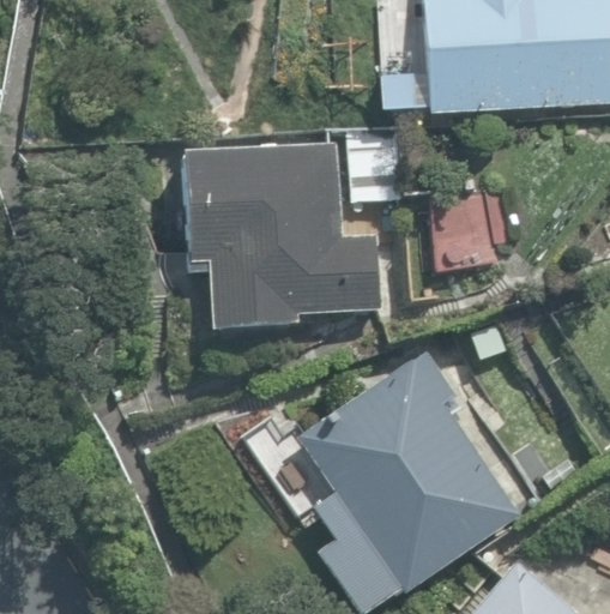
[(424,0),(432,113),(609,102),(609,0),(424,0)]
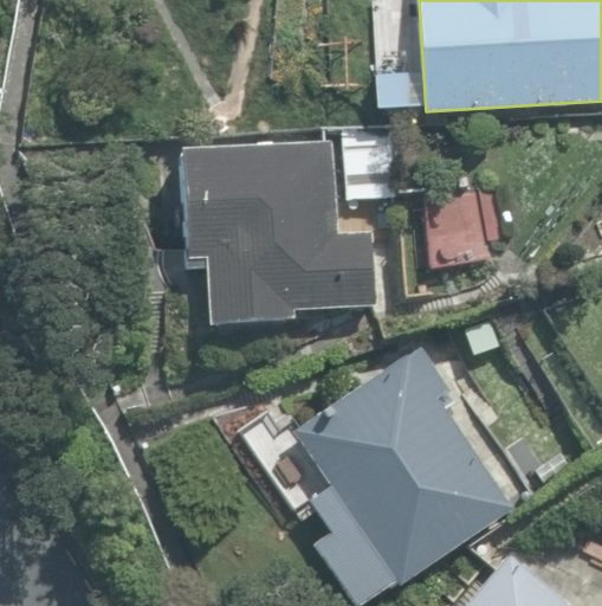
[(206,269),(209,324),(295,318),(293,310),(375,305),(370,233),(340,236),(334,142),(180,153),(188,270),(206,269)]
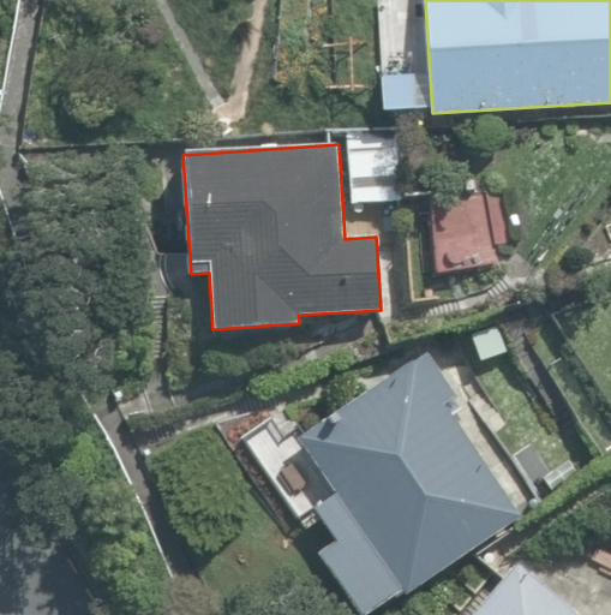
[(384,347),(467,321),(438,228),(406,238),(412,292),(383,302),(388,320),(377,323),(384,347)]
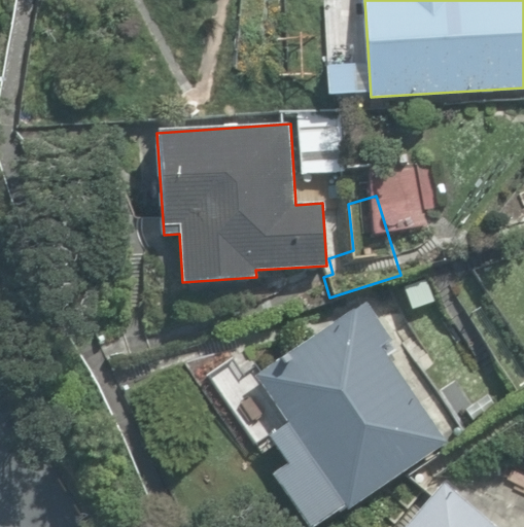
[(273,475),(308,526),(309,526),(344,504),(347,510),(446,443),(388,357),(398,350),(391,340),(392,339),(367,301),(257,374),(289,421),(269,435),(288,463),(273,475)]
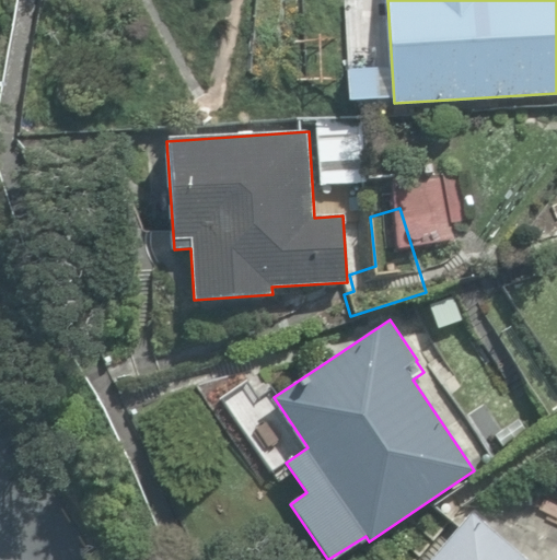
[(528,559),(473,512),(429,559),(528,559)]
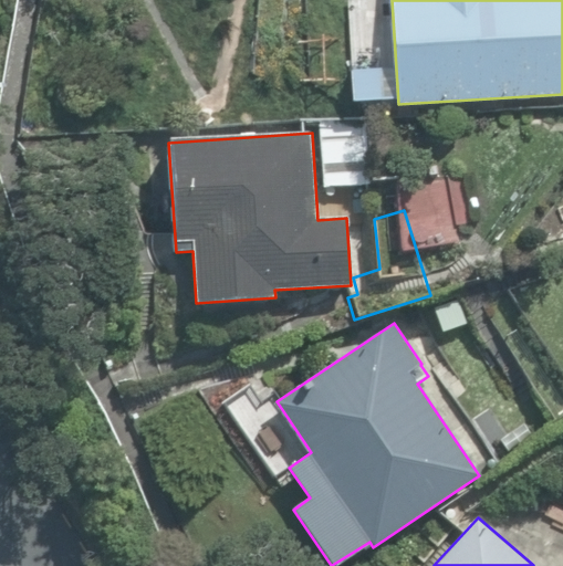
All buildings are outlined.
